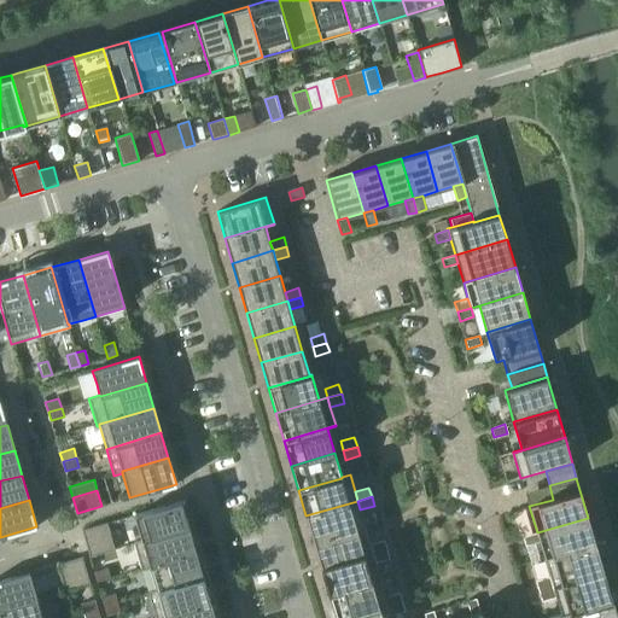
[(134,514),(143,541),(188,528),(181,501),(134,514)]
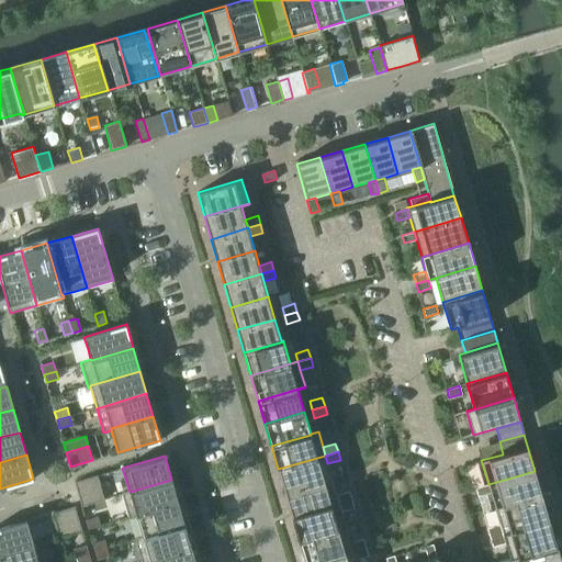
[(278,469),(285,494),(333,481),(327,463),(325,456),(278,469)]
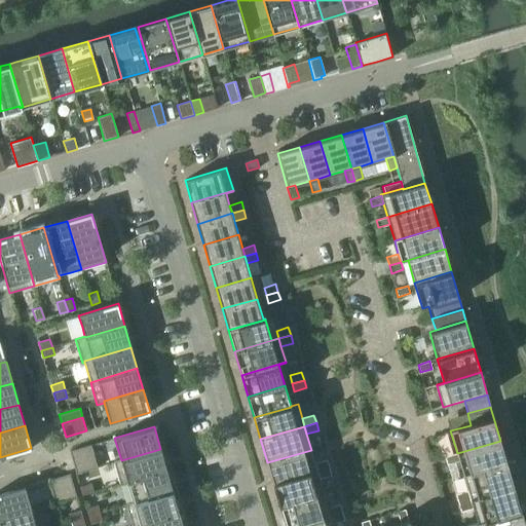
[(457,453),(459,460),(463,475),(506,462),(500,441),(457,453)]
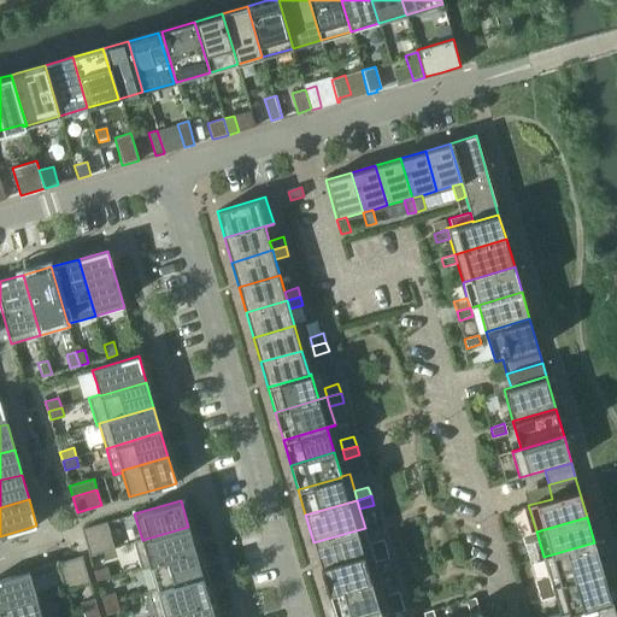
[(82,529),(87,546),(111,539),(106,522),(82,529)]
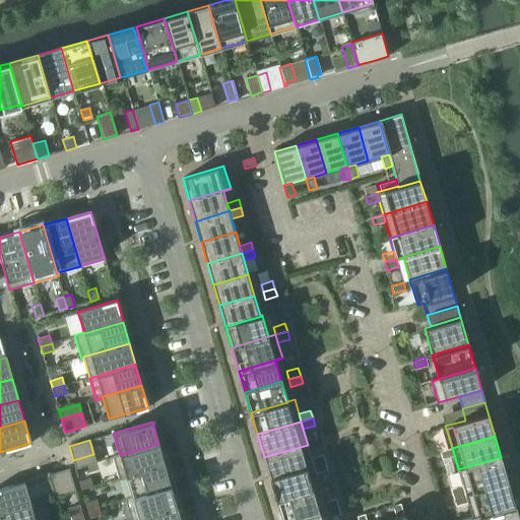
[(120,455),(112,456),(119,480),(126,477),(126,476),(165,465),(158,444),(120,455)]
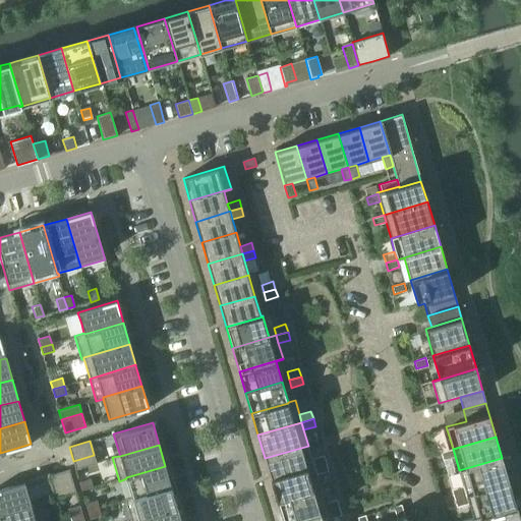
[(265,458),(271,479),(314,466),(312,459),(308,446),(265,458)]
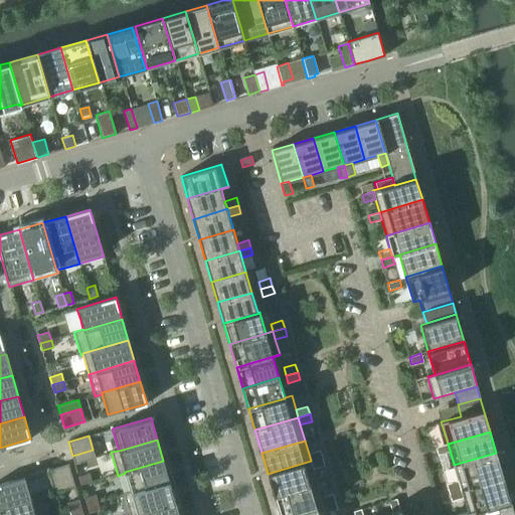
[(450,451),(448,444),(436,448),(438,455),(450,451)]
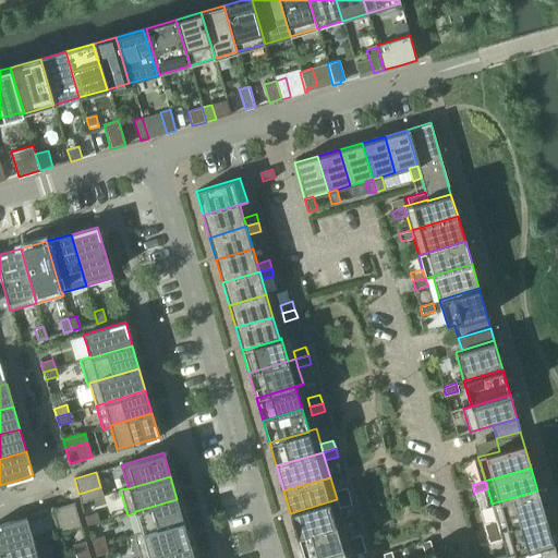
[(100,487),(79,494),(81,502),(104,496),(100,487)]
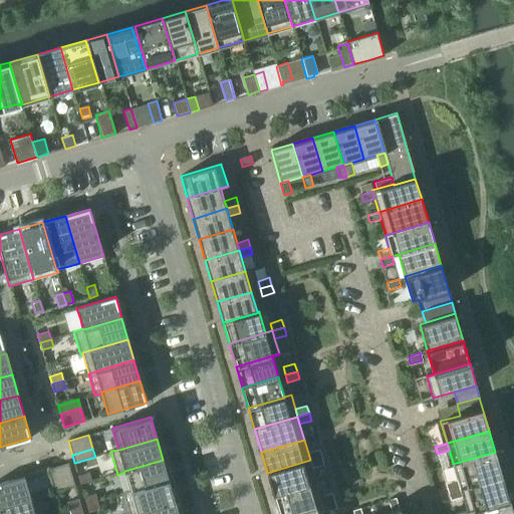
[(308,453),(310,460),(321,457),(319,449),(308,453)]
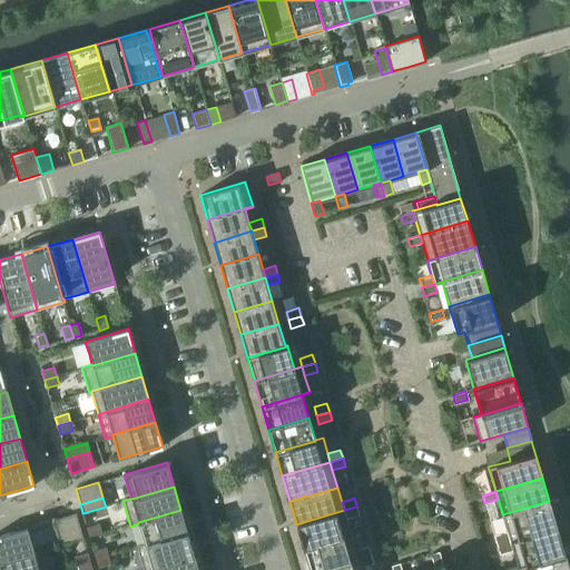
[(507,532),(510,542),(558,529),(549,501),(502,514),(507,532)]
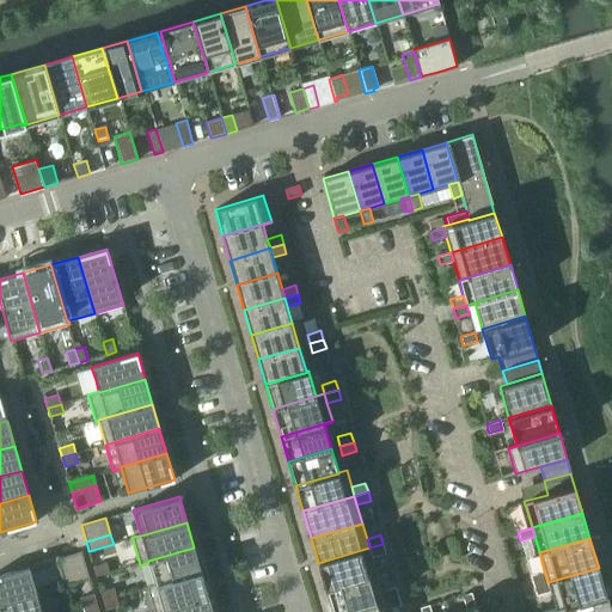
[(383,544),(369,548),(372,557),(386,552),(383,544)]
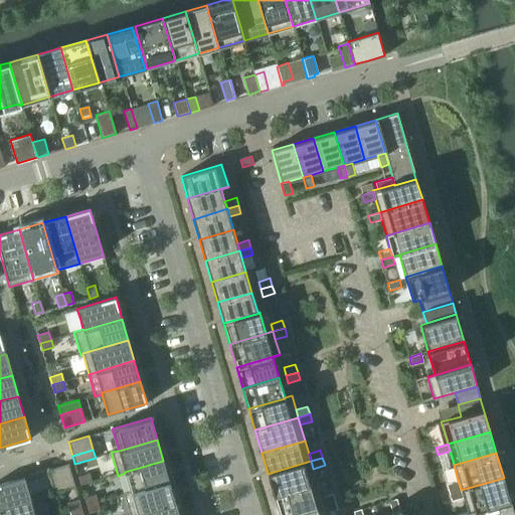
[(131,493),(169,482),(163,461),(125,472),(125,473),(131,492),(131,493)]
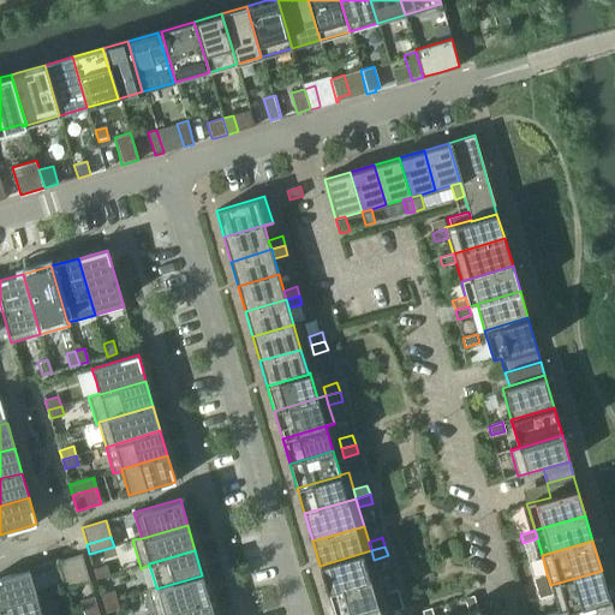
[(320,566),(327,591),(378,575),(374,560),(371,550),(320,566)]
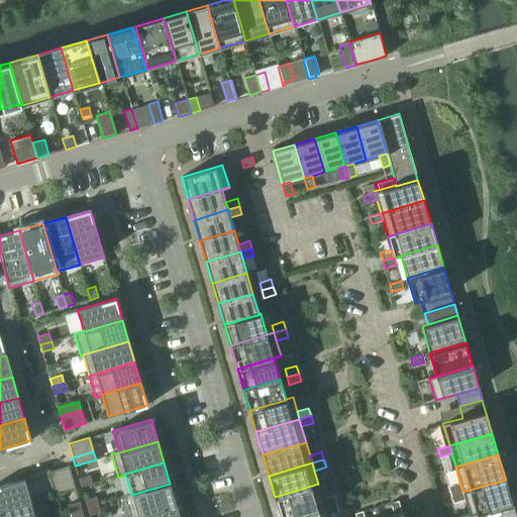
[(48,472),(53,486),(73,480),(69,466),(48,472)]
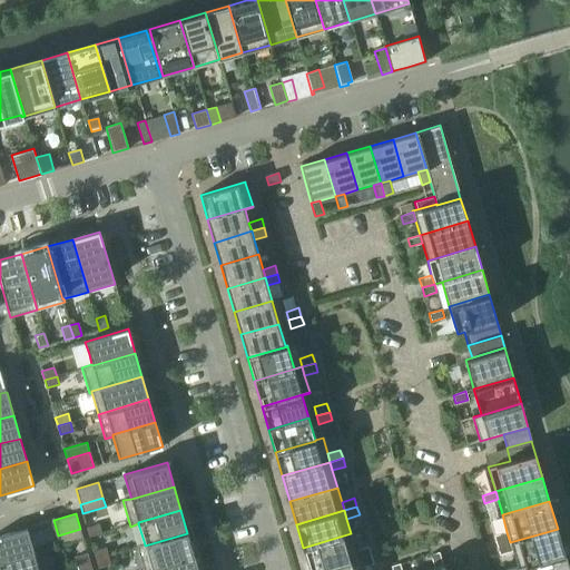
[(99,523),(87,528),(89,537),(101,533),(99,523)]
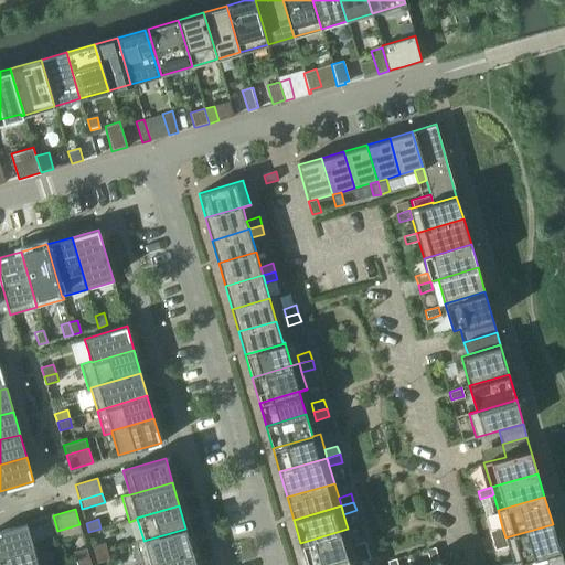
[(0,557),(34,547),(27,523),(0,531),(0,557)]
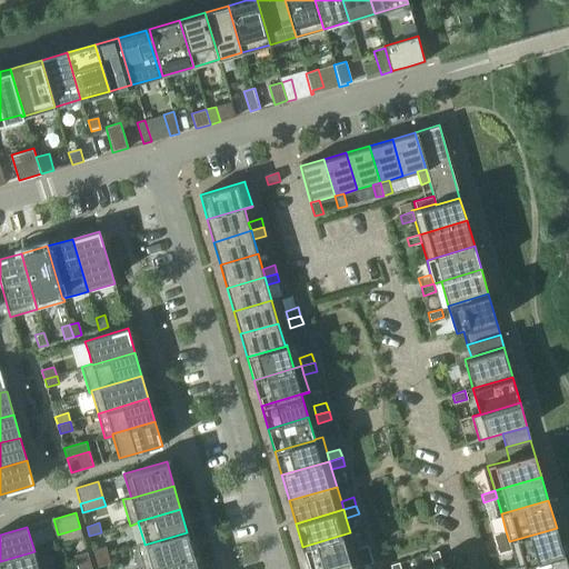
[(80,528),(58,535),(60,545),(82,538),(80,528)]
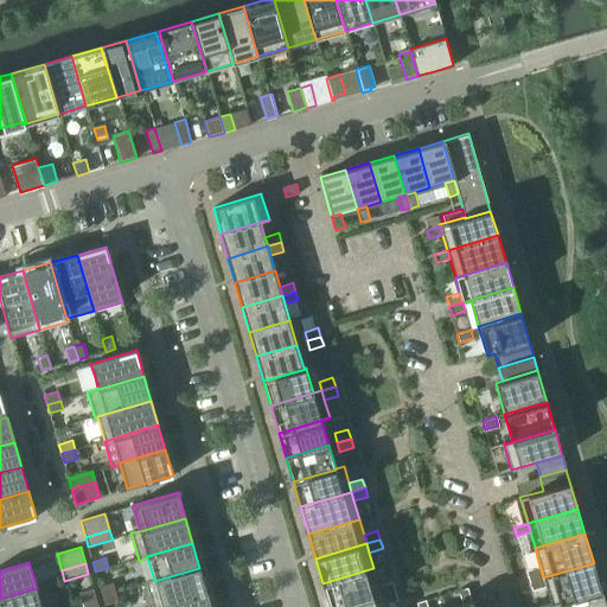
[(538,606),(543,606),(601,590),(594,563),(543,577),(548,593),(550,604),(538,606)]
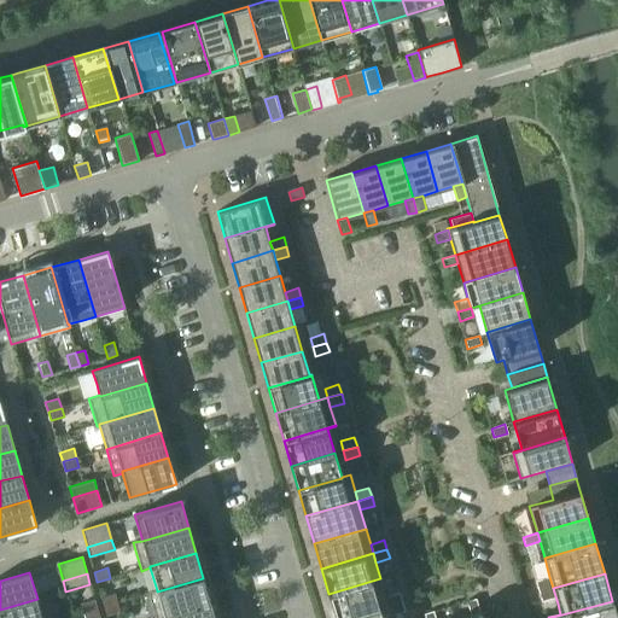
[(536,581),(538,593),(553,588),(549,577),(536,581)]
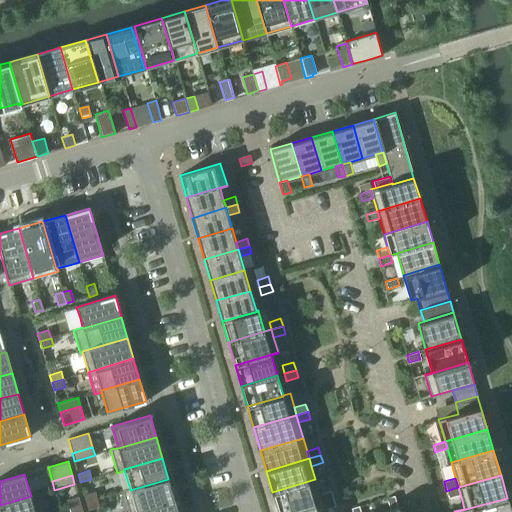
[(136,511),(174,499),(168,479),(130,490),(130,489),(123,491),(128,511),(136,511)]
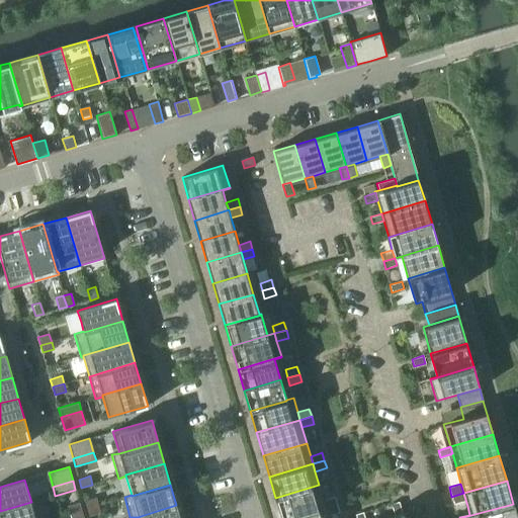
[(275,498),(281,517),(291,517),(326,508),(323,501),(319,485),(275,498)]
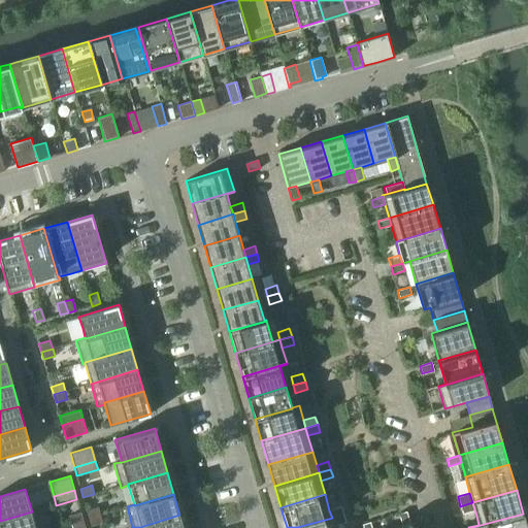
[(472,502),(460,506),(464,519),(476,516),(472,502)]
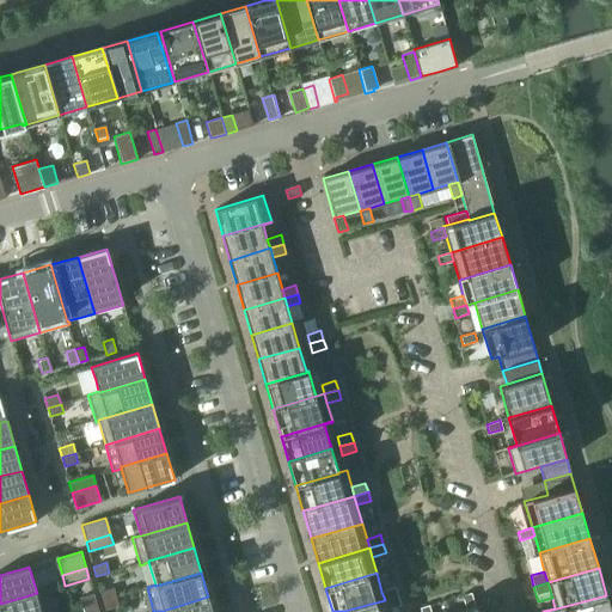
[(381,592),(385,600),(398,597),(396,587),(381,592)]
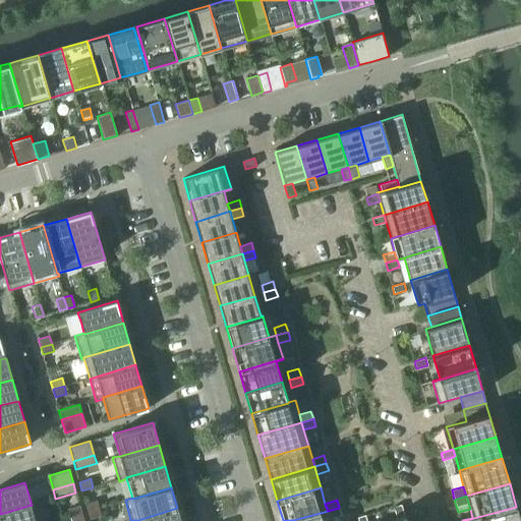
[(85,504),(88,512),(99,508),(97,501),(85,504)]
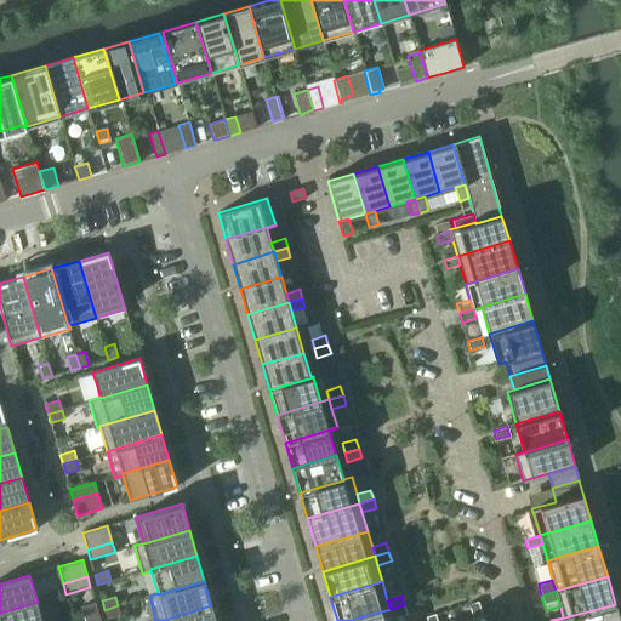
[(43,620),(38,602),(0,613),(0,620),(43,620)]
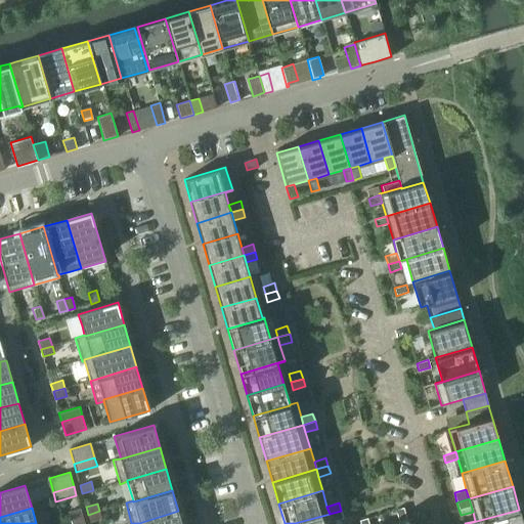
[(69,512),(71,520),(83,516),(80,508),(69,512)]
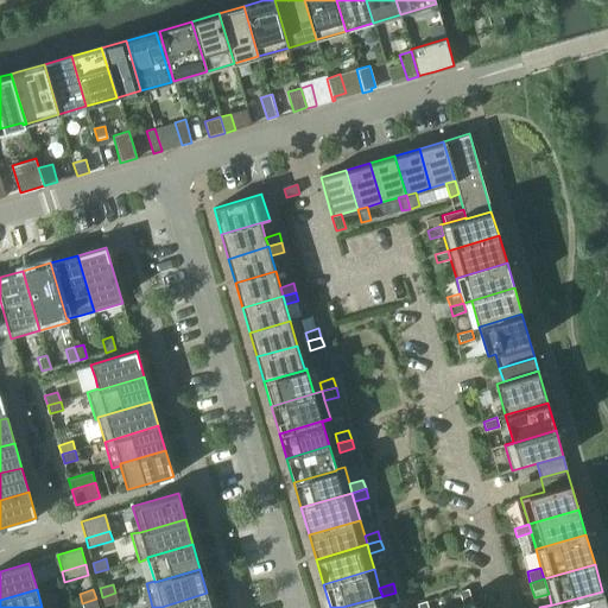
[(460,591),(463,605),(473,602),(468,589),(460,591)]
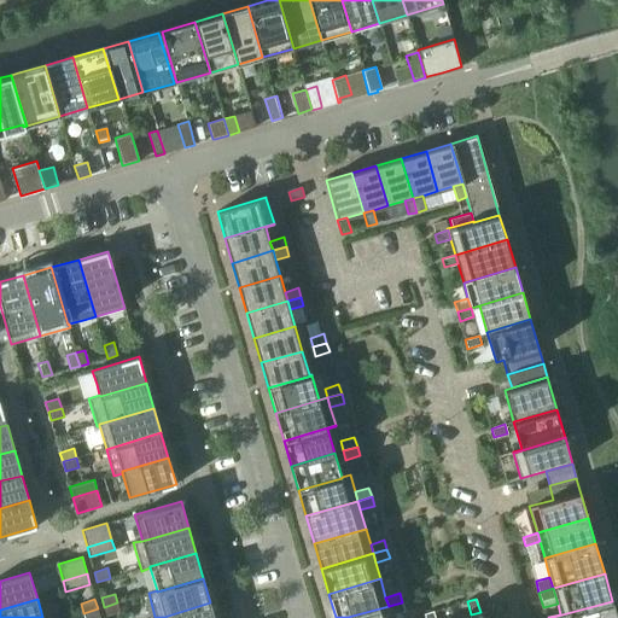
[(616,617),(612,601),(553,617),(616,617)]
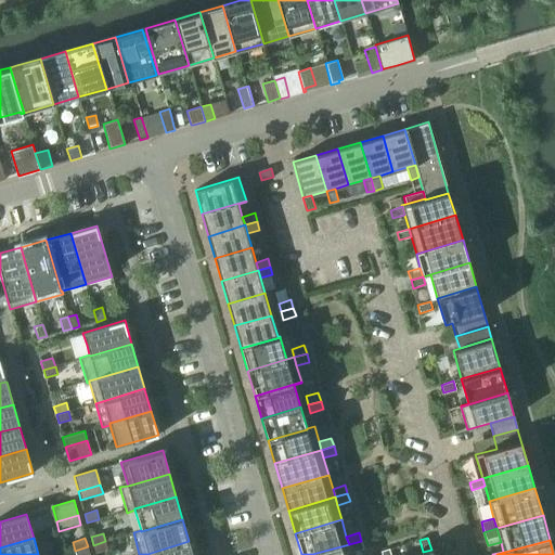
[(105,541),(93,545),(95,553),(108,550),(105,541)]
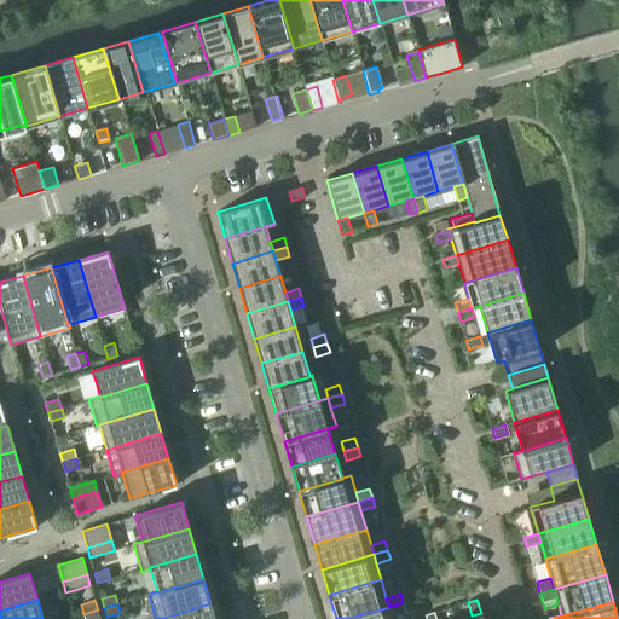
[(165,618),(215,618),(210,603),(165,618)]
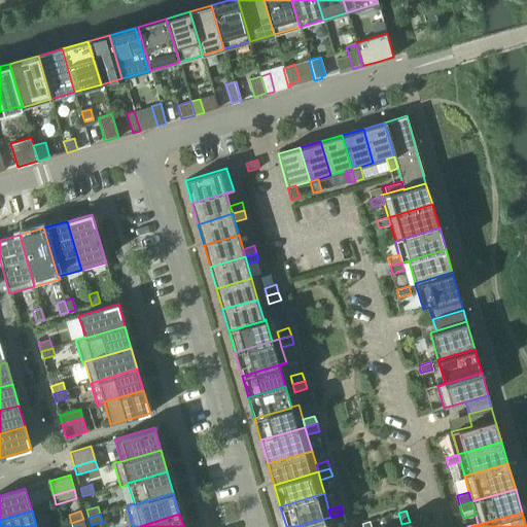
[(343,514),(331,517),(334,525),(345,521),(343,514)]
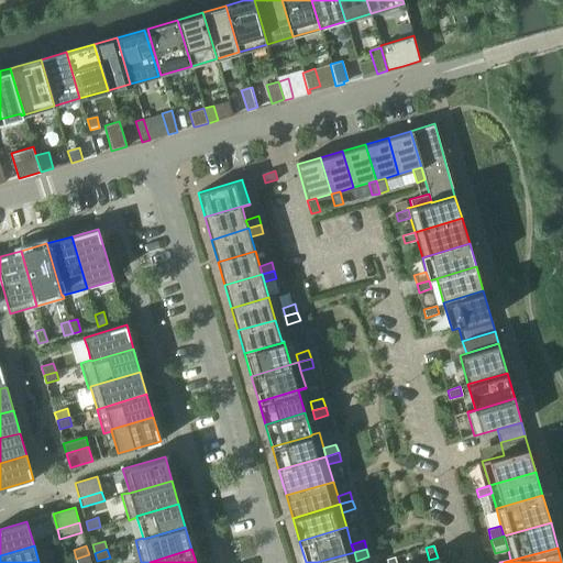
[(317,562),(356,562),(356,561),(354,552),(317,562)]
